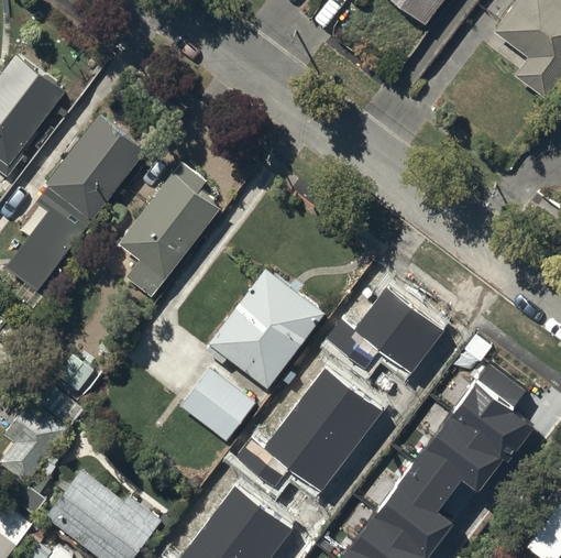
[(393,0),(424,23),(441,0),(393,0)]
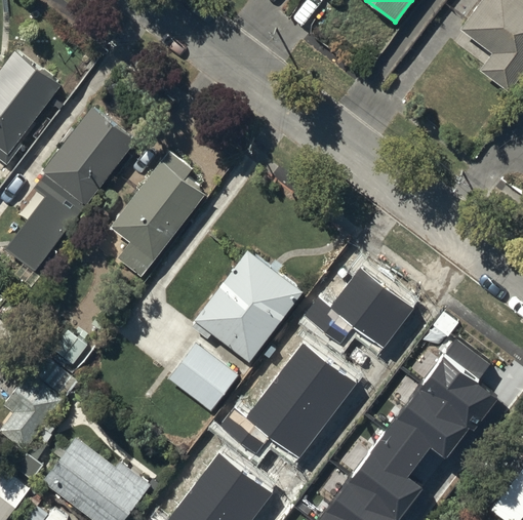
[(510,91),(522,73),(522,0),(480,0),(459,29),(493,53),(481,70),(510,91)]
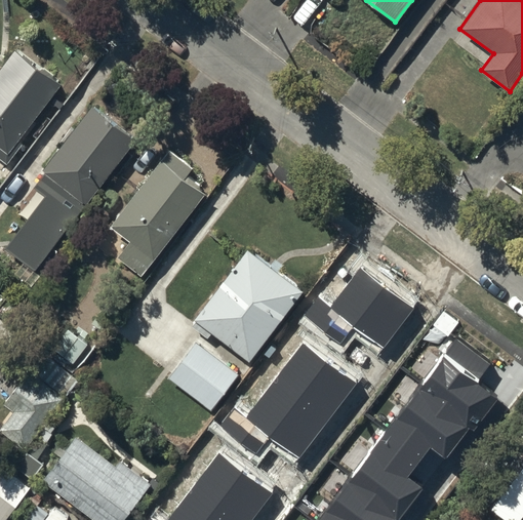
[(59,81),(15,48),(0,68),(0,160),(59,81)]
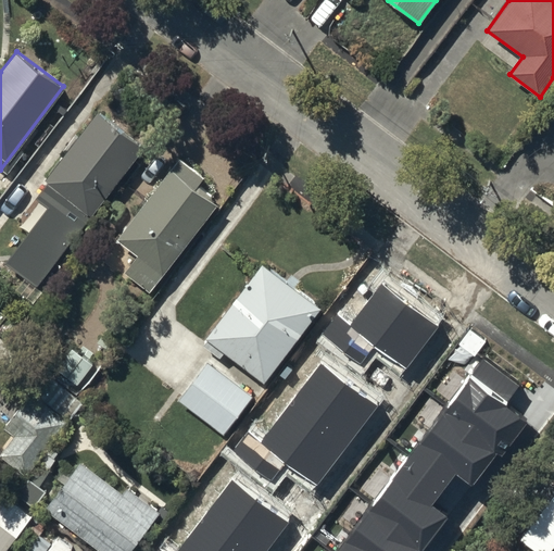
[(5,261),(35,284),(142,147),(97,112),(45,178),(48,180),(35,197),(48,207),(5,261)]
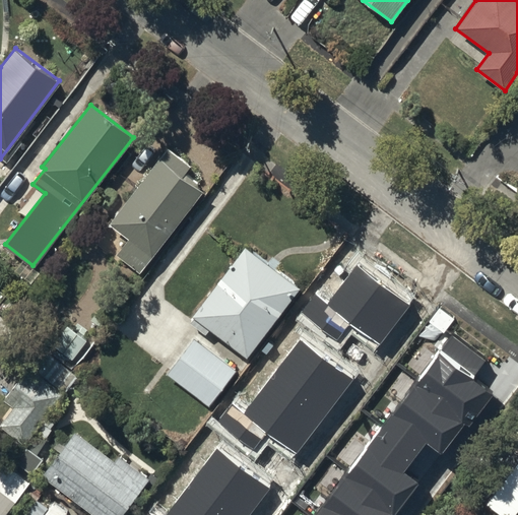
[(168,147),(108,221),(129,238),(115,255),(136,272),(203,189),(183,173),(189,165),(168,147)]
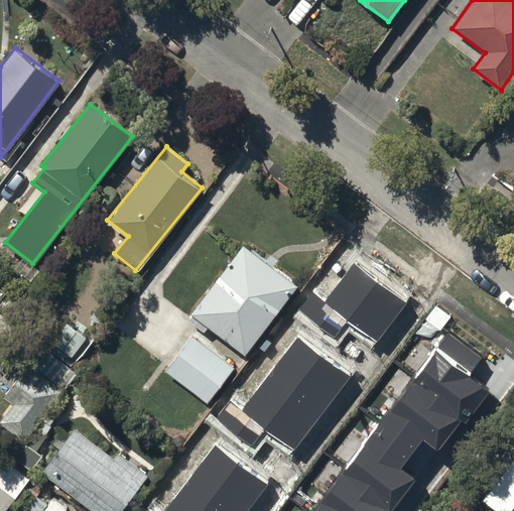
[(208,334),(243,360),(295,292),(242,251),(188,320),(191,322),(186,329),(203,341),(208,334)]
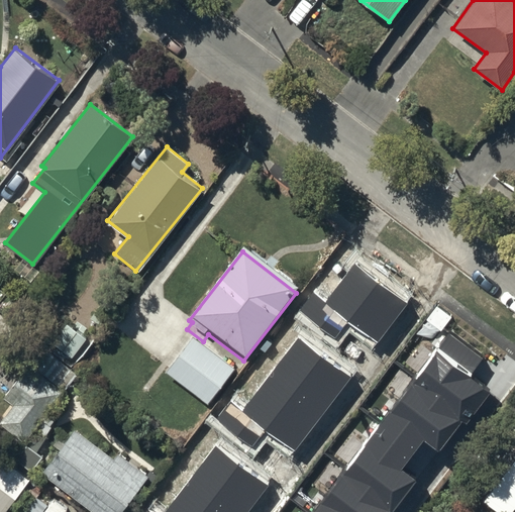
[(102,301),(90,318),(99,324),(111,307),(102,301)]
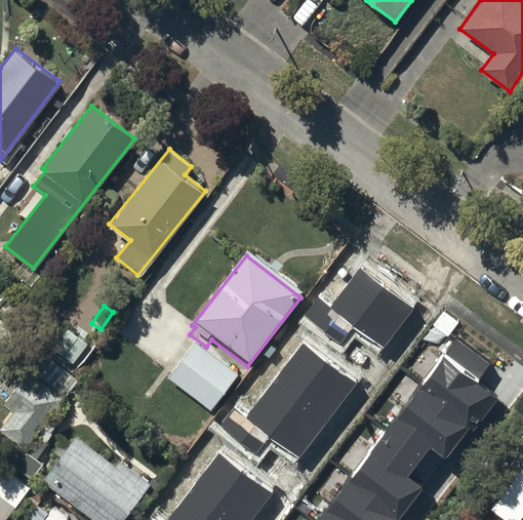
[(396,360),(335,315),(285,380),(310,398),(296,414),(317,430),(329,412),(347,426),(396,360)]
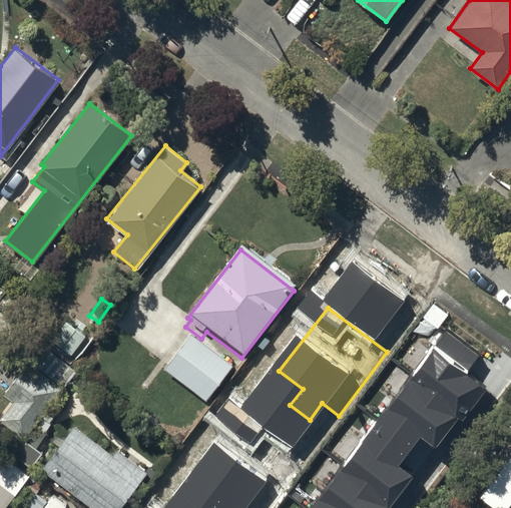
[(65,321),(50,340),(71,357),(86,338),(65,321)]
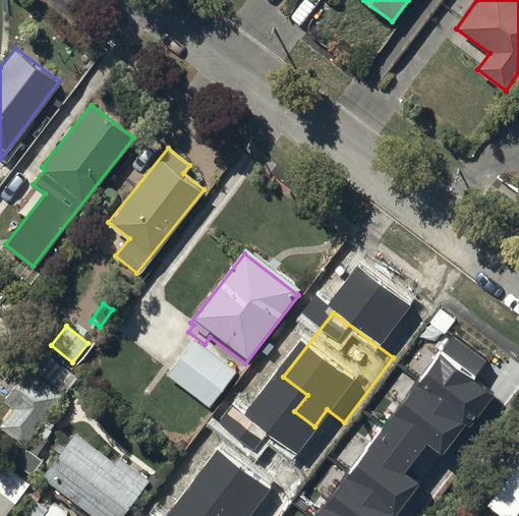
[(486,366),(450,339),(415,384),(380,431),(345,477),(315,515),(397,515),(416,491),(402,479),(425,449),(443,462),(489,399),(472,386),(486,366)]
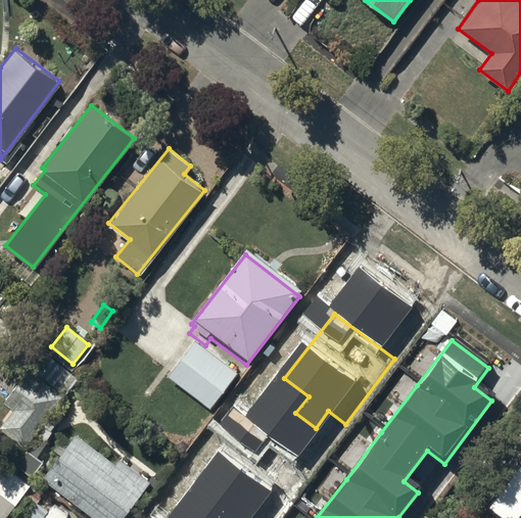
[(234,380),(191,346),(164,382),(206,415),(234,380)]
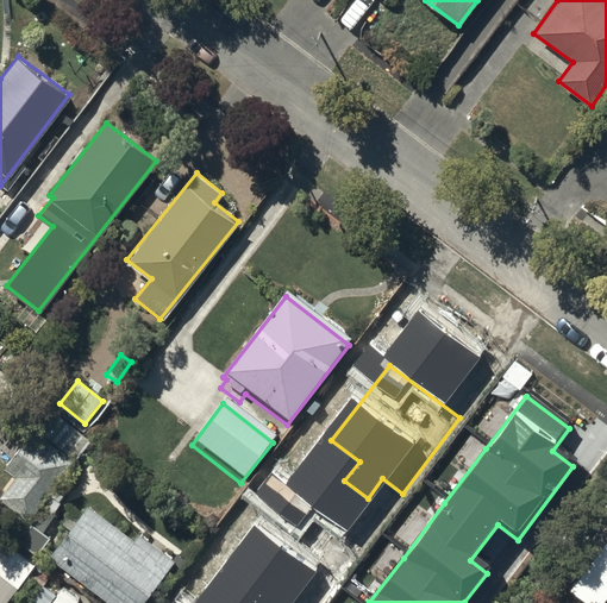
[(62,503),(58,501),(68,488),(58,482),(69,465),(70,462),(74,464),(89,443),(54,415),(35,440),(26,434),(1,469),(14,478),(0,496),(0,502),(27,522),(26,523),(31,527),(20,541),(38,554),(49,540),(44,536),(56,520),(52,516),(62,503)]
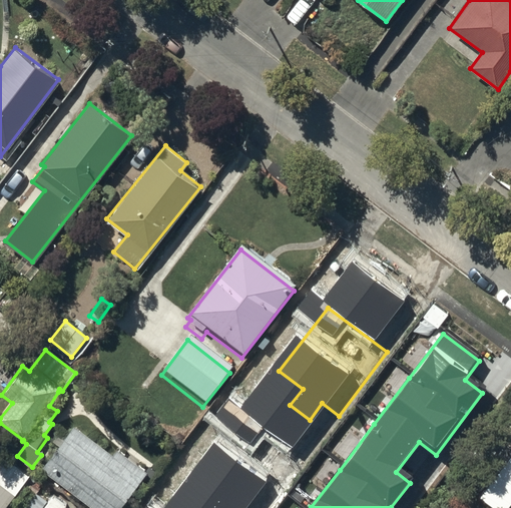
[(262,390),(238,372),(212,404),(237,423),(262,390)]
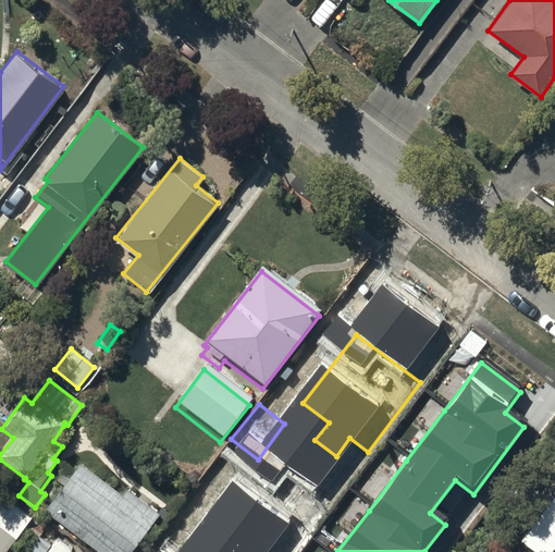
[(56,481),(62,486),(45,507),(101,551),(128,551),(159,514),(127,489),(122,495),(79,463),(72,474),(65,468),(56,481)]
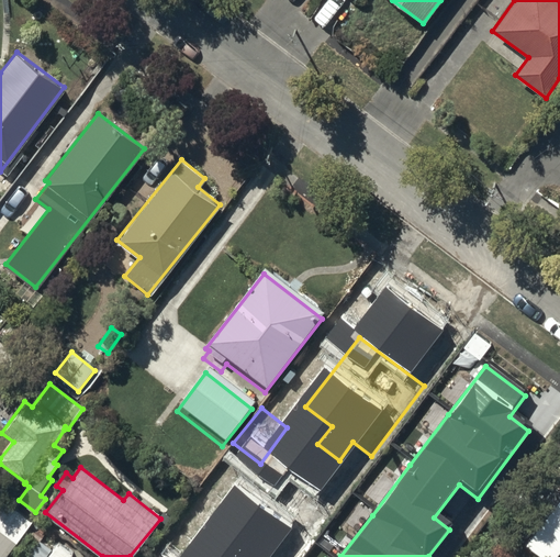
[(559,536),(559,469),(528,513),(559,536)]
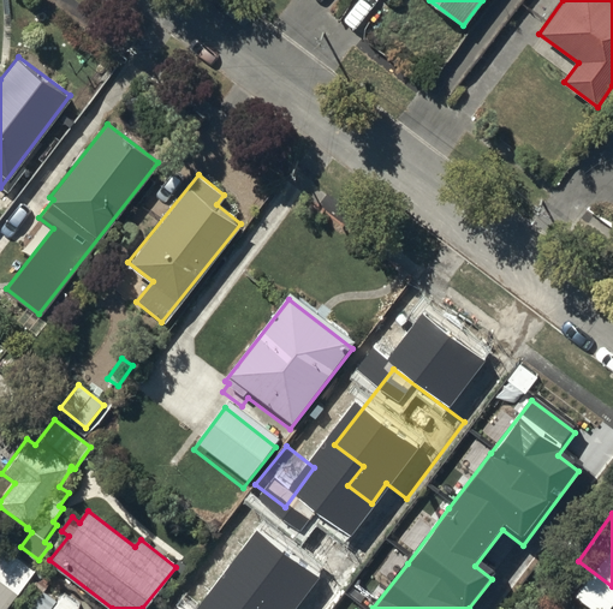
[(368,548),(350,535),(331,560),(349,573),(368,548)]
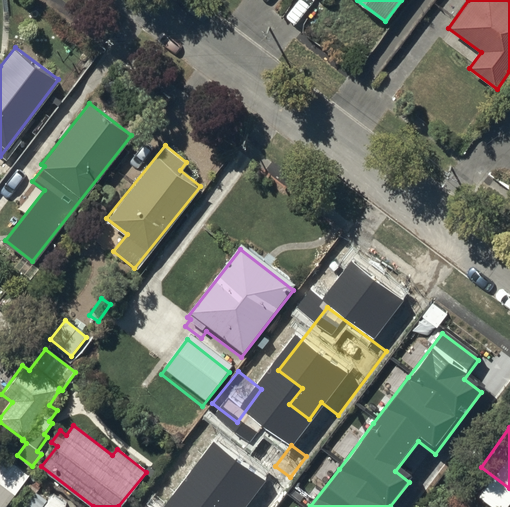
[(7,504),(32,470),(0,446),(0,506),(10,506),(7,504)]
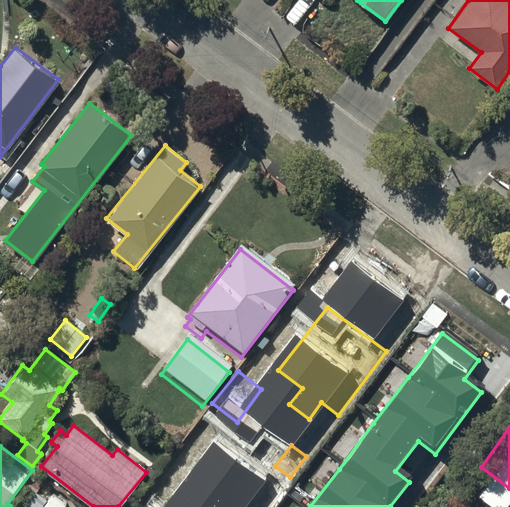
[(54,496),(45,506),(67,506),(54,496)]
